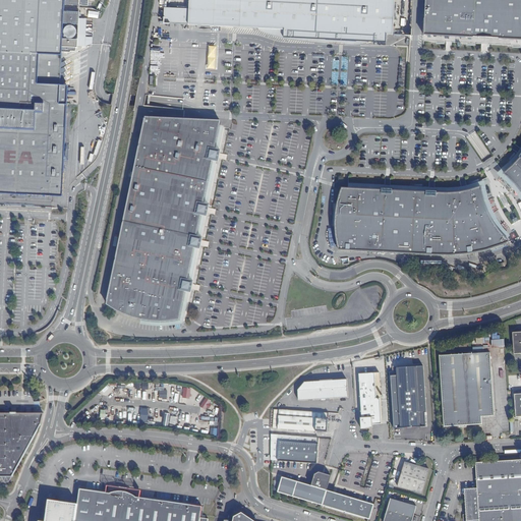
[(0,0),(0,191),(63,195),(67,103),(59,103),(62,46),(77,47),(79,5),(89,5),(89,0),(0,0)]
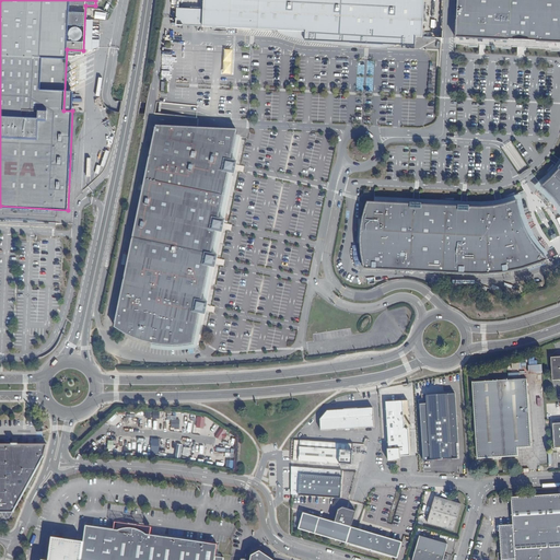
[(202,0),(202,24),(272,28),(305,30),(304,38),(353,42),(353,32),(381,34),(380,43),(399,44),(415,44),(416,35),(422,36),(423,0),(202,0)]
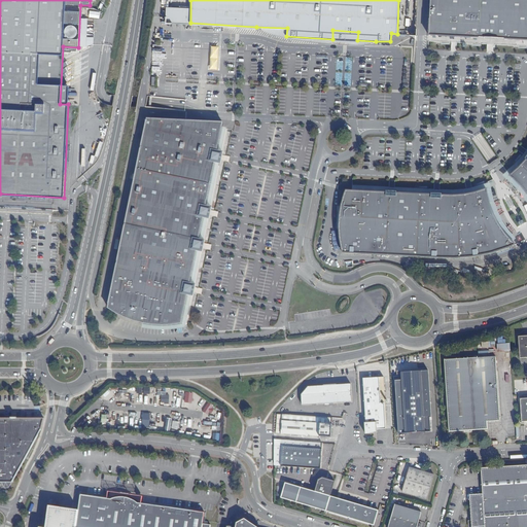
[(526,0),(431,0),(430,34),(461,36),(526,39),(526,157),(522,165),(511,175),(522,186),(526,192),(526,0)]
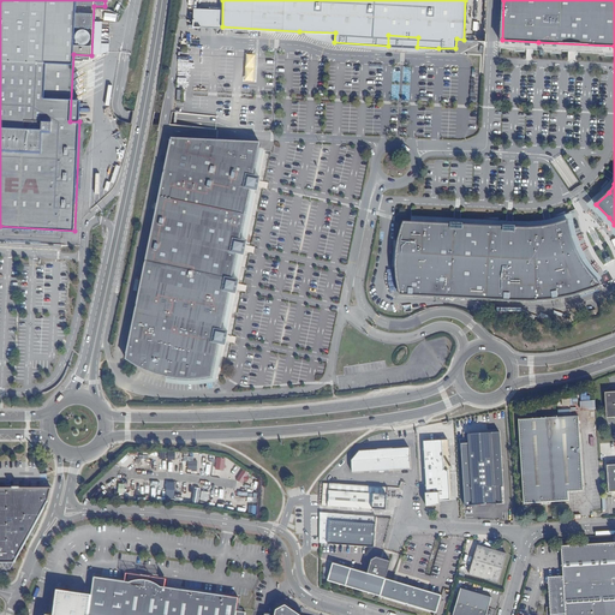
[(335,33),(299,31),(314,37),(339,45),(368,49),(393,51),(401,52),(416,52),(425,51),(430,51),(439,48),(417,47),(418,37),(388,35),(388,46),(334,42),(335,33)]
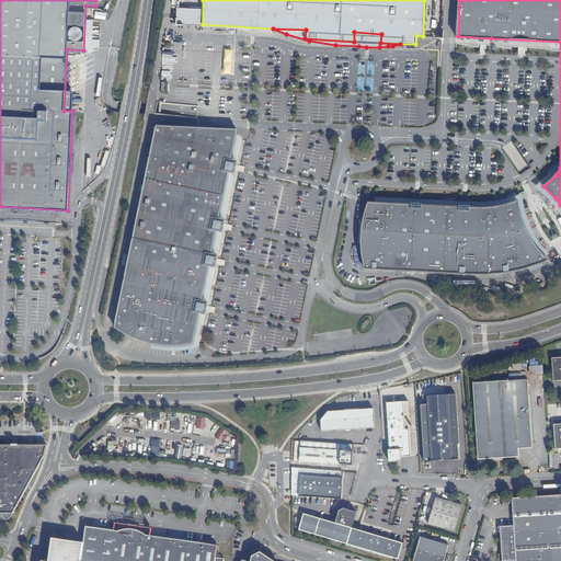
[(238,129),(157,125),(114,327),(118,330),(133,338),(147,342),(151,343),(160,345),(171,345),(192,344),(198,315),(203,315),(205,316),(207,304),(205,304),(201,302),(208,267),(213,268),(215,268),(217,256),(215,256),(210,255),(216,231),(220,232),(222,232),(225,220),(222,220),(218,219),(228,172),(231,160),(238,129)]
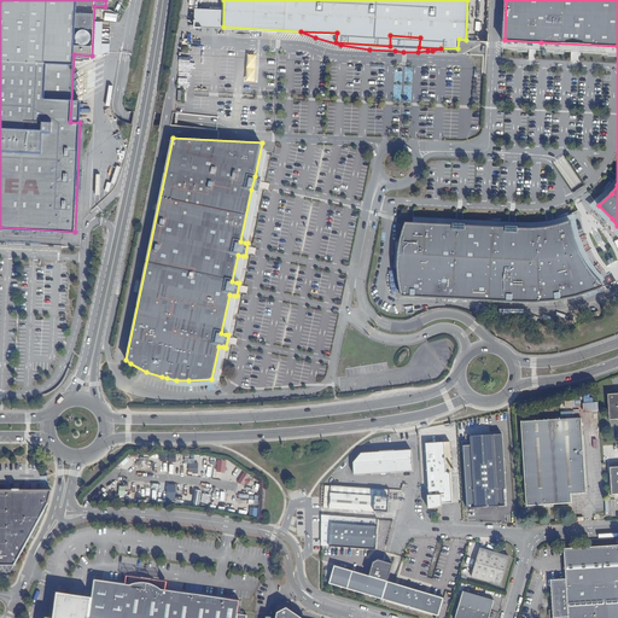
[(260,178),(255,176),(251,190),(256,191),(258,191),(260,187),(261,178),(260,178)]
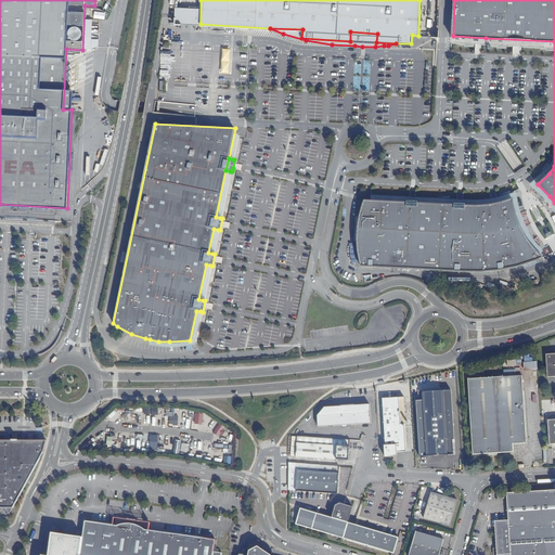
[(358,248),(361,265),(478,271),(495,270),(511,267),(527,262),(542,257),(532,245),(524,231),(516,215),(513,198),(497,203),(478,205),(365,199),(360,216),(358,232),(358,248)]
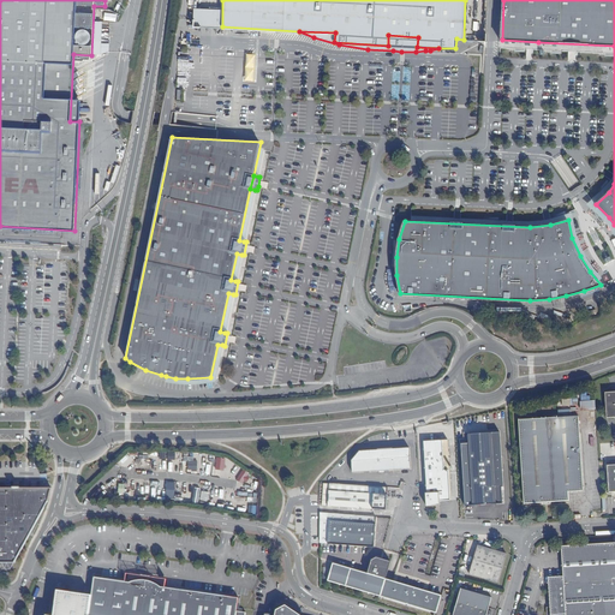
[(605,418),(614,417),(614,390),(604,393),(605,418)]
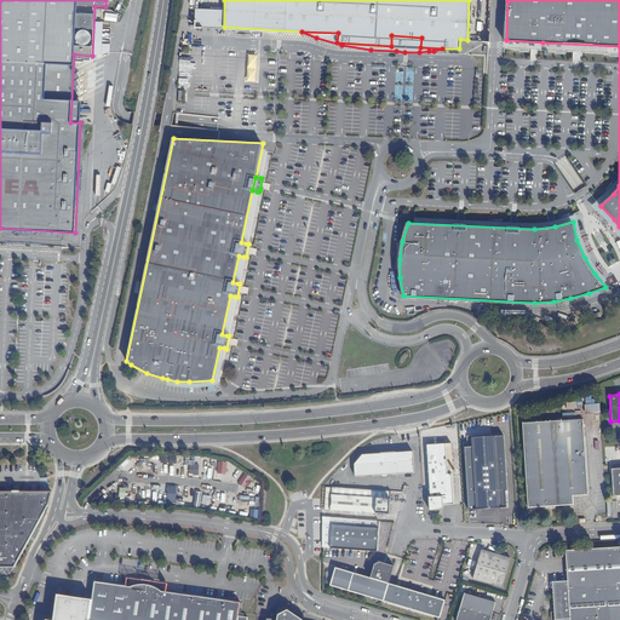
[(573,495),(587,494),(583,419),(583,413),(575,413),(575,415),(563,417),(564,420),(522,423),(528,507),(573,505),(573,495)]
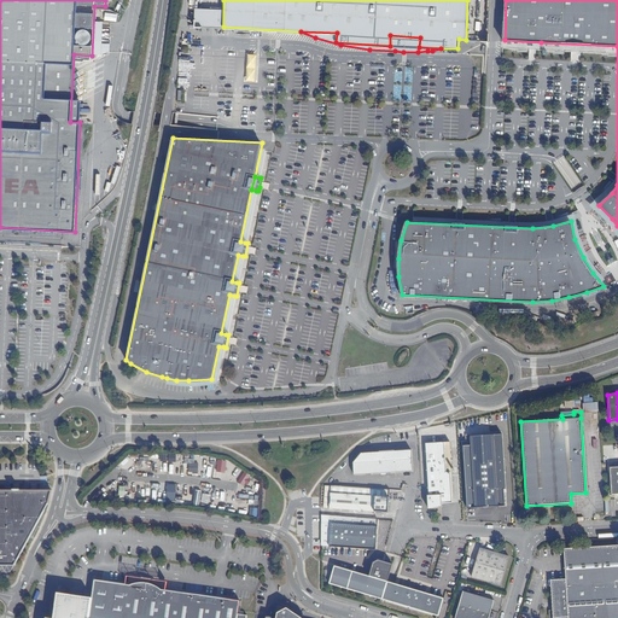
[(467,508),(505,506),(503,489),(506,489),(502,433),(471,436),(471,444),(464,445),(467,508)]
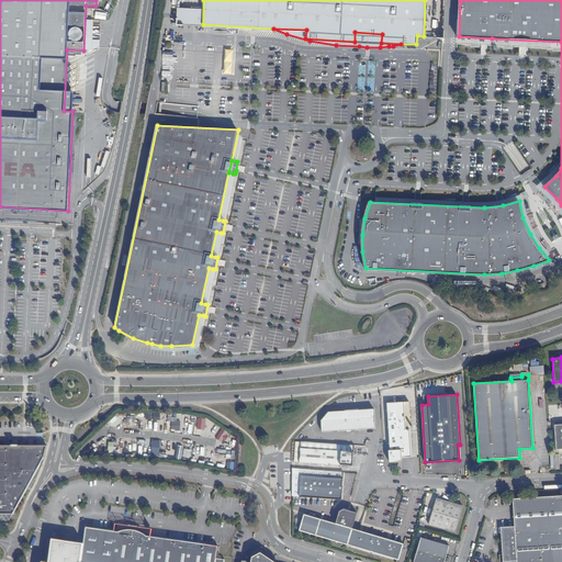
[(408,448),(411,448),(409,429),(405,429),(404,402),(402,402),(386,403),(390,451),(389,451),(390,463),(398,462),(398,461),(402,460),(401,458),(409,458),(408,448)]
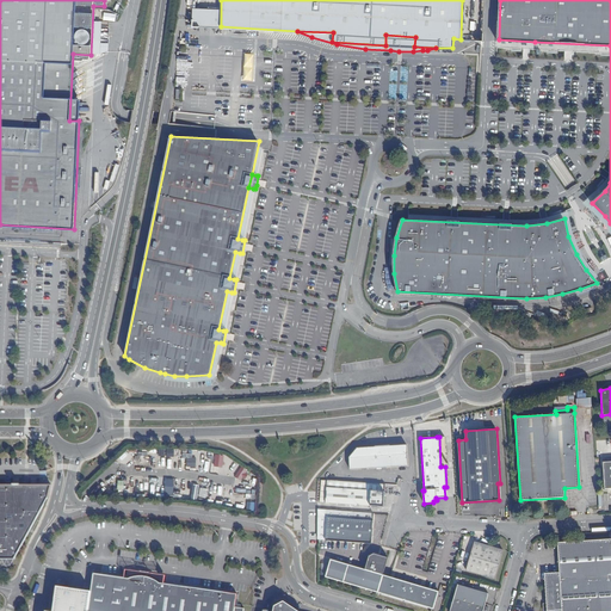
[(381,469),(407,467),(406,446),(356,450),(349,458),(350,471),(376,469),(381,469)]
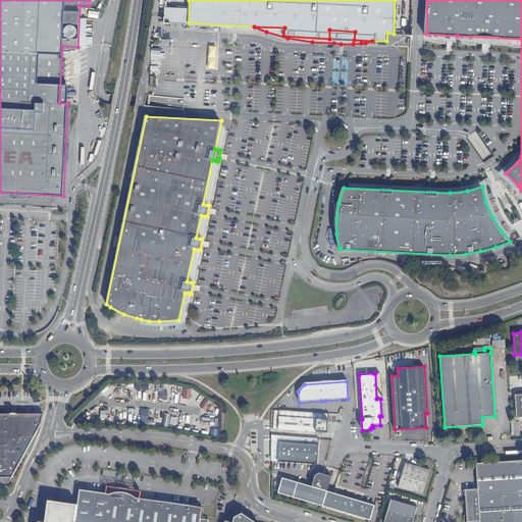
[(167,400),(167,390),(163,390),(164,387),(156,387),(156,393),(159,393),(159,400),(167,400)]
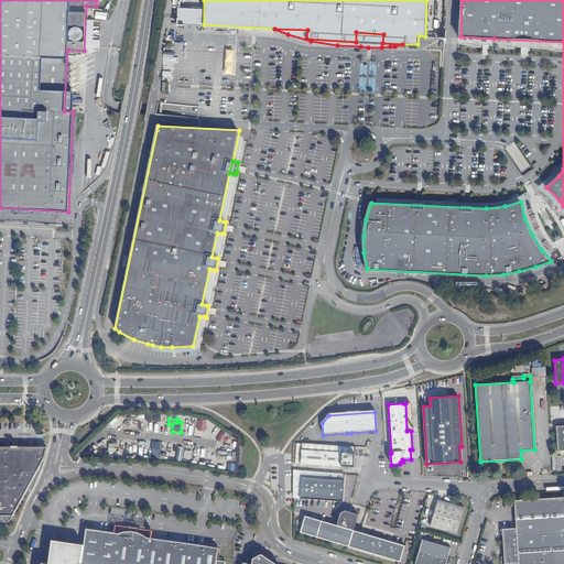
[(206,432),(206,420),(198,420),(197,431),(206,432)]
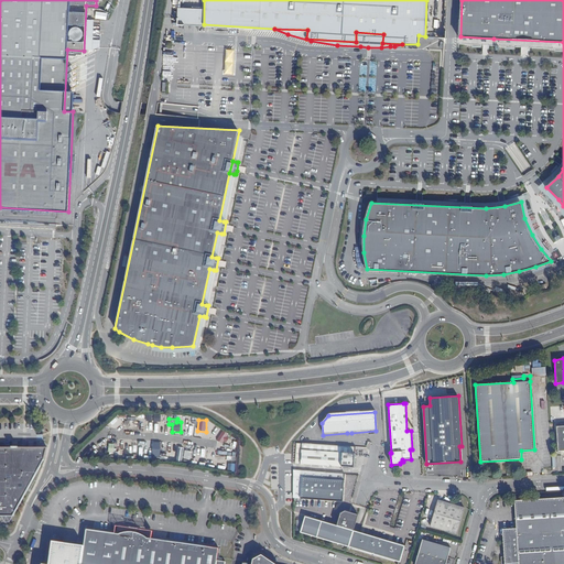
[(214,437),(225,445),(230,435),(219,429),(214,437)]
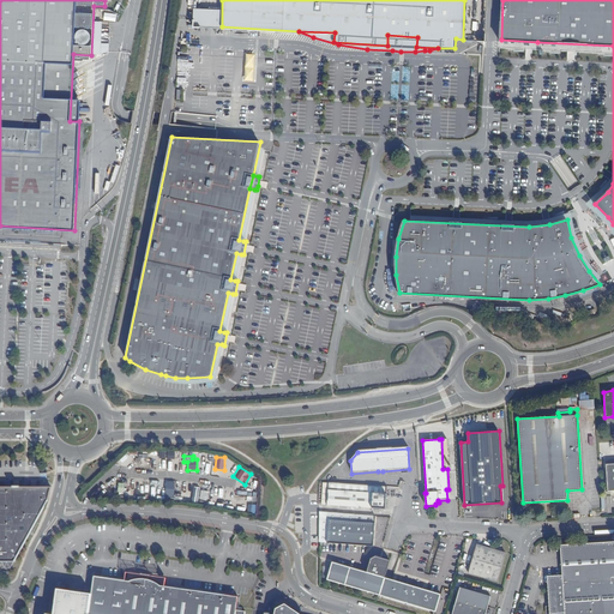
[(386,509),(387,487),(329,483),(327,505),(386,509)]
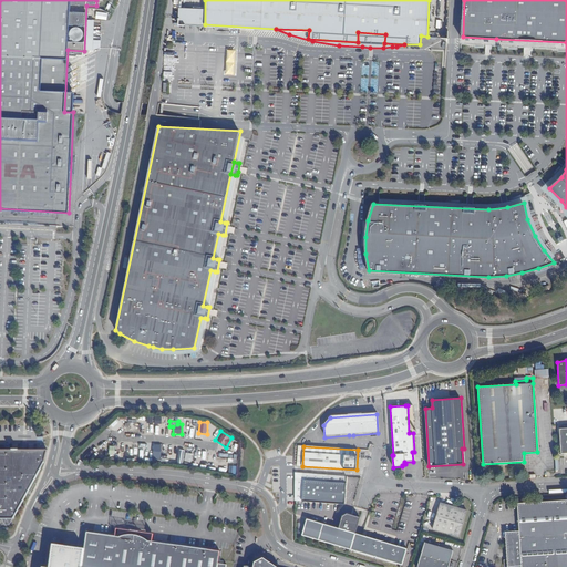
[(0,519),(2,519),(6,526),(9,526),(12,519),(7,519),(6,450),(0,450),(0,519)]
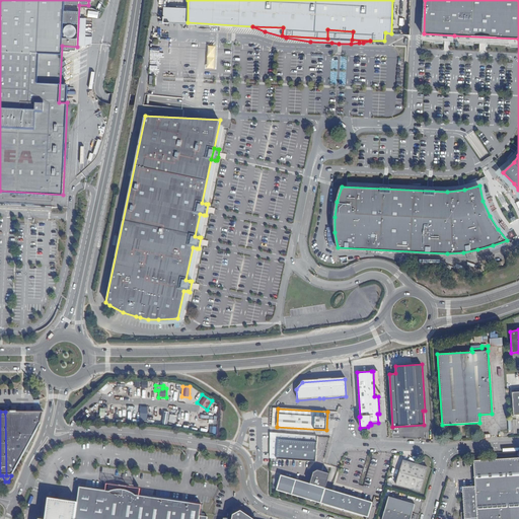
[(43,413),(5,412),(6,475),(11,475),(41,423),(43,413)]
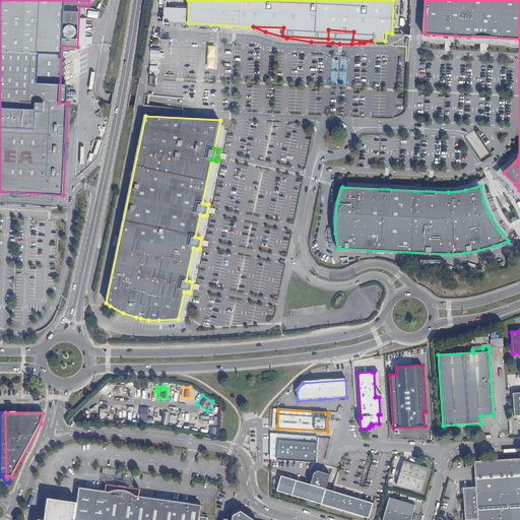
[(270,459),(316,462),(318,437),(270,434),(270,459)]
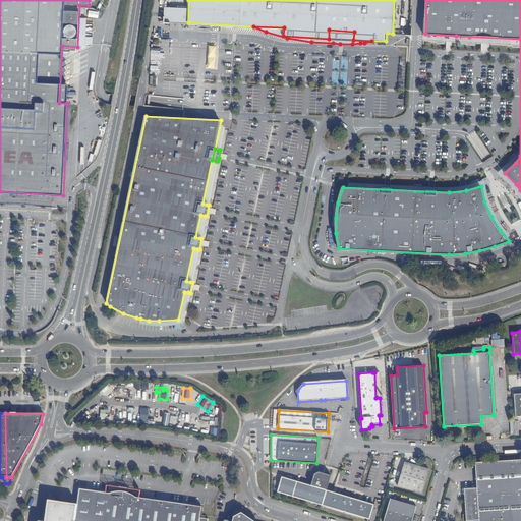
[(520,520),(520,459),(475,463),(477,488),(464,488),(466,515),(463,515),(463,520),(466,520),(520,520)]
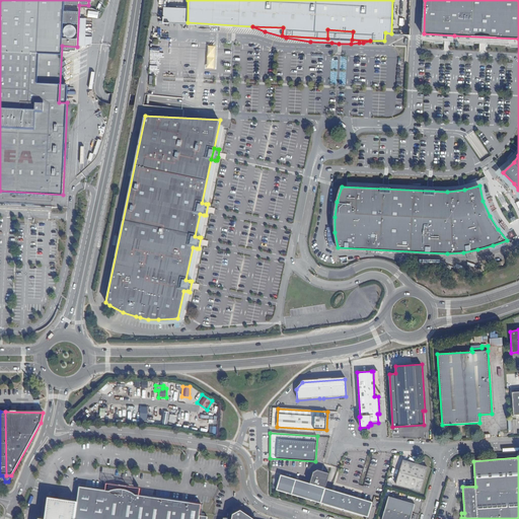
[(396,485),(420,492),(427,467),(403,460),(396,485)]
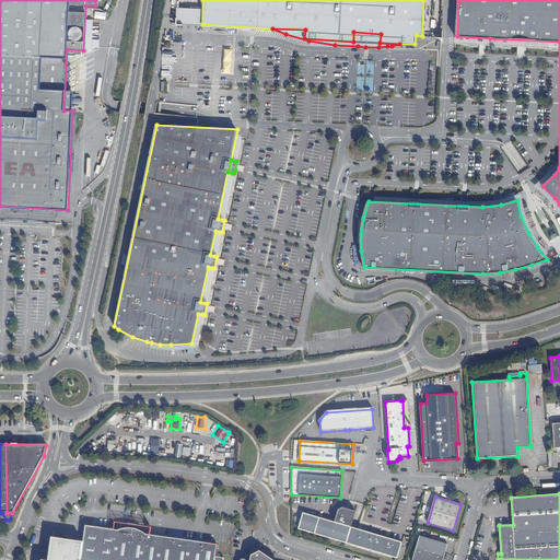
[(350,527),(351,527),(356,512),(342,508),(338,510),(335,523),(336,523),(339,511),(342,510),(354,513),(349,527),(350,527)]
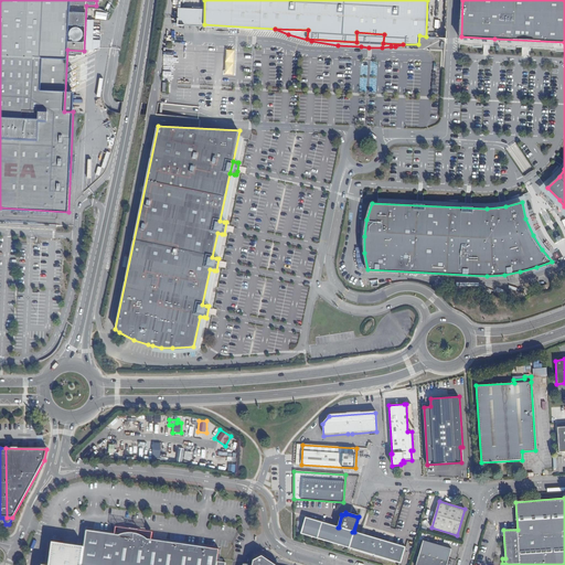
[(353,532),(352,532),(358,518),(345,514),(342,515),(339,528),(338,528),(320,522),(317,521),(306,518),(300,534),(349,548),(353,532)]
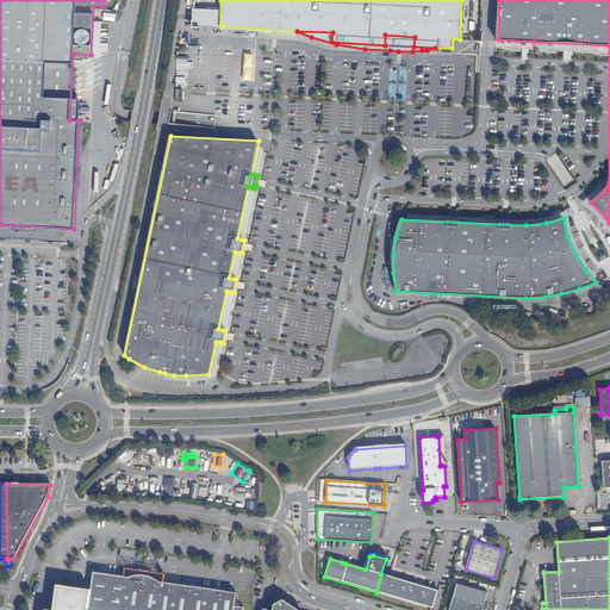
[(236,607),(238,593),(163,583),(157,578),(154,576),(147,573),(142,573),(135,573),(130,574),(126,577),(94,572),(92,589),(56,584),(53,609),(45,609),(44,609),(244,609),(246,608),(236,607)]
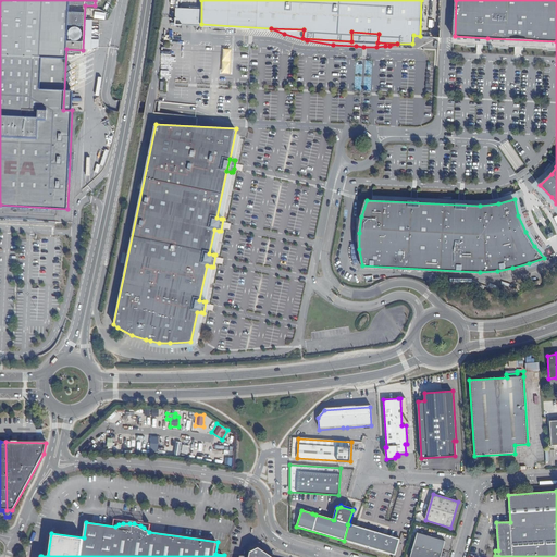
[(363,546),(368,531),(348,524),(344,541),(363,546)]
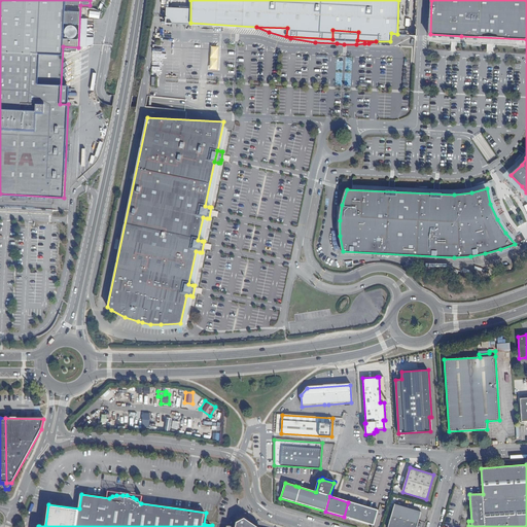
[(350,519),(354,503),(348,502),(344,517),(350,519)]
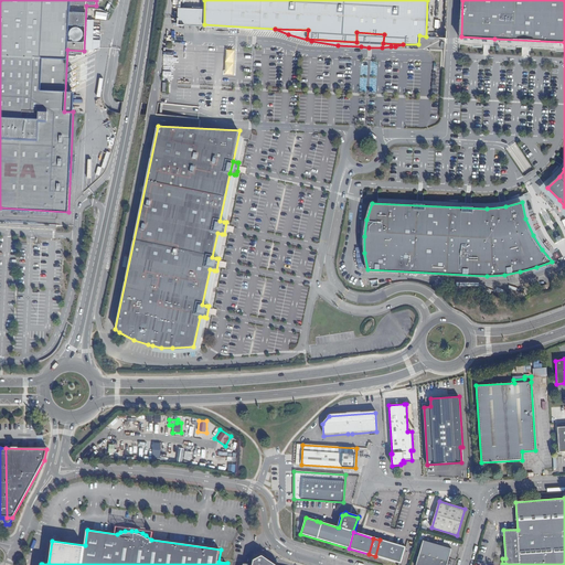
[(386,542),(380,540),(375,556),(382,558),(386,542)]
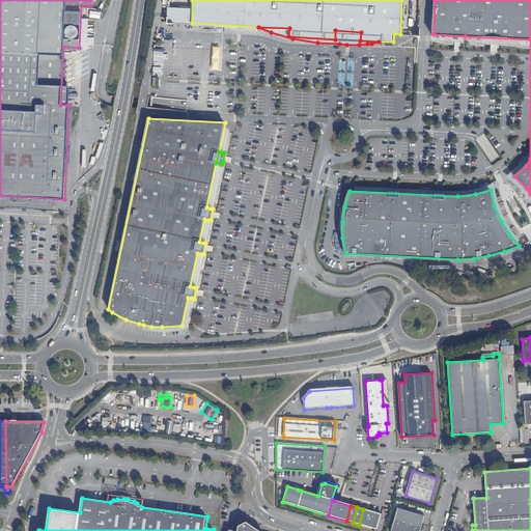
[(419,530),(424,515),(398,507),(391,530),(419,530)]
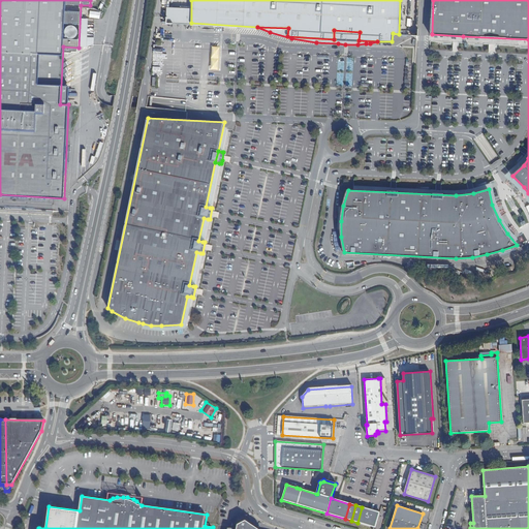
[(358,523),(364,524),(368,509),(362,507),(358,523)]
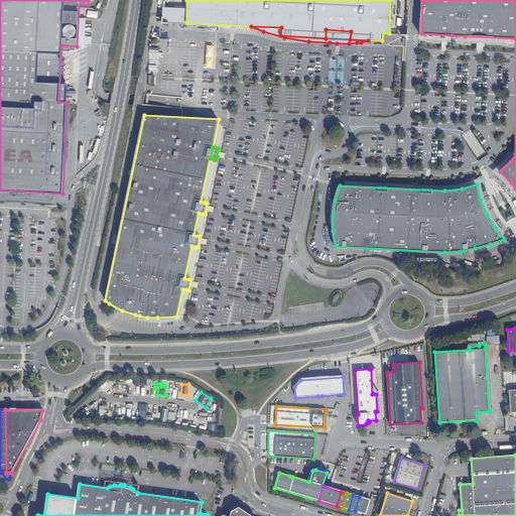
[(355,511),(361,513),(365,499),(359,497),(355,511)]
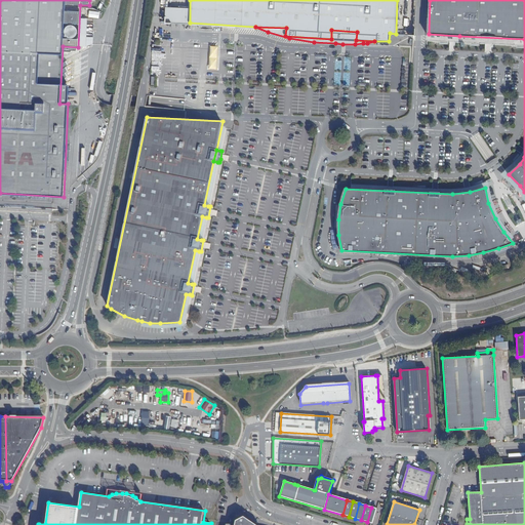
[(367,522),(372,524),(376,509),(371,508),(367,522)]
